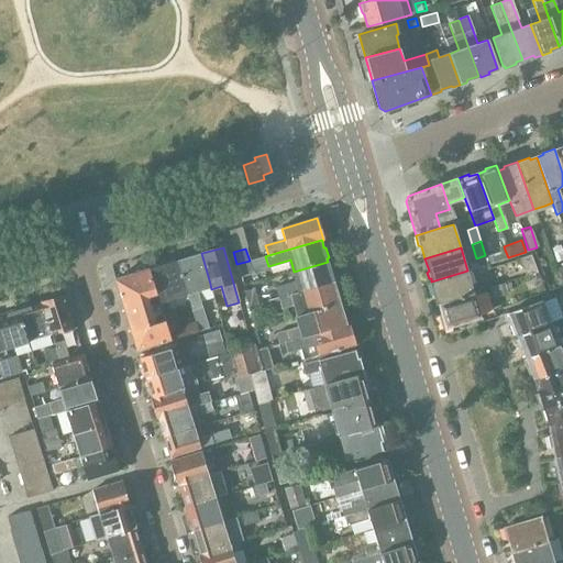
[(489,264),(508,257),(505,250),(486,256),(489,264)]
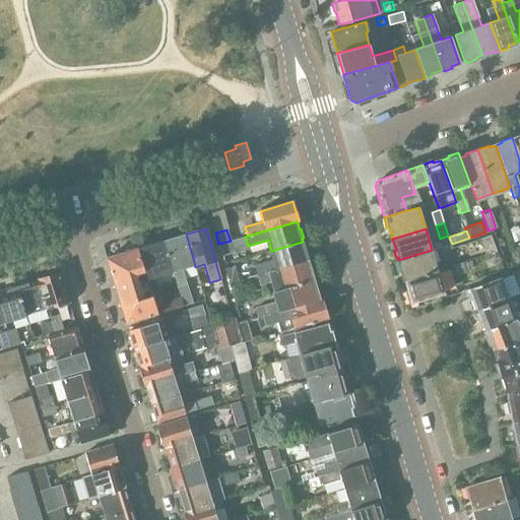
[(190,263),(194,262),(186,234),(182,235),(164,241),(173,271),(181,299),(180,299),(182,306),(192,303),(181,266),(190,263)]
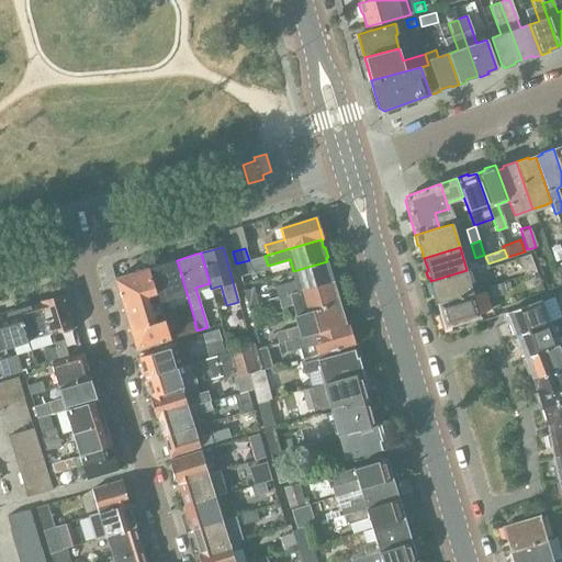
[(528,256),(517,260),(524,278),(535,272),(528,256)]
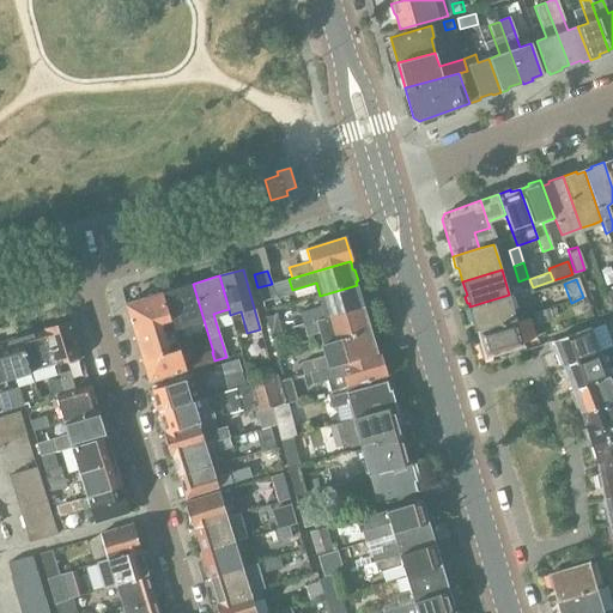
[(204,320),(193,284),(190,285),(187,283),(178,285),(177,289),(162,293),(173,329),(204,320)]
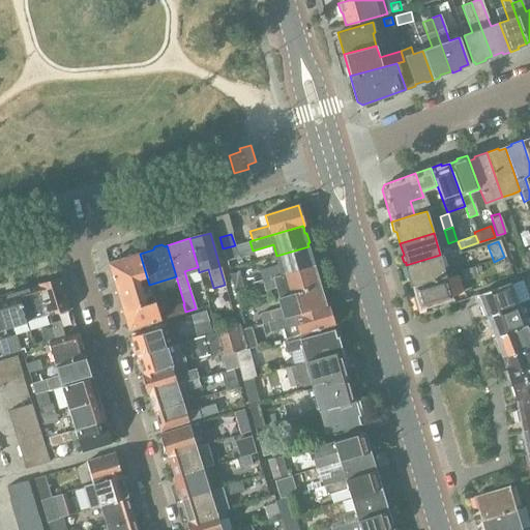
[(223,248),(226,261),(238,258),(235,245),(223,248)]
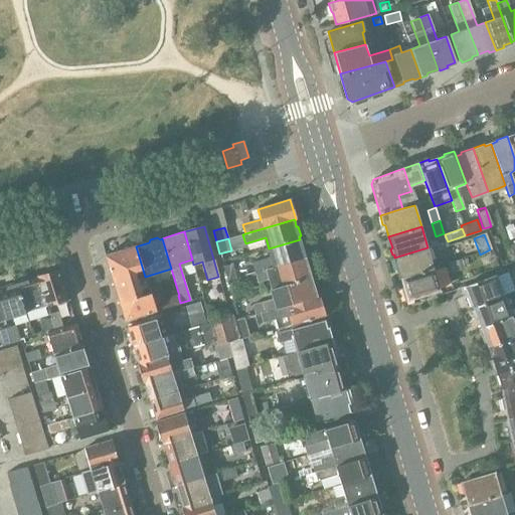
[(254,274),(306,259),(303,250),(305,249),(303,241),(301,241),(300,239),(269,248),(272,258),(251,264),(254,274)]
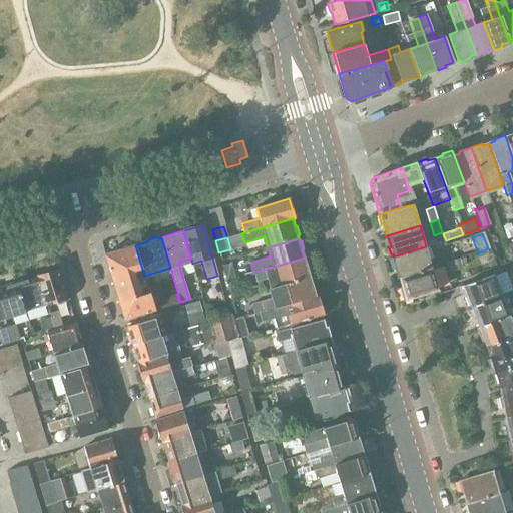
[(144,276),(135,245),(104,254),(123,320),(155,310),(144,276)]
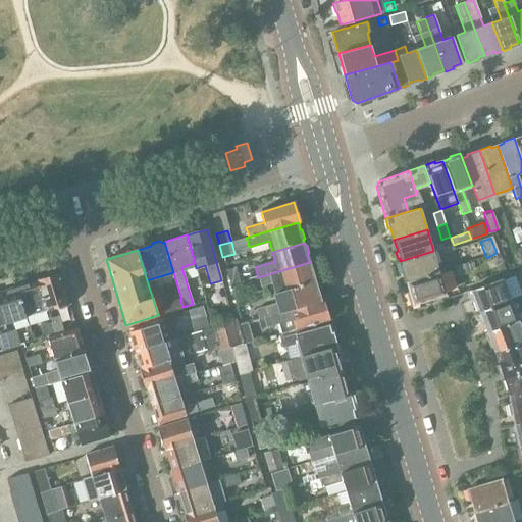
[(404,272),(406,281),(439,271),(433,251),(400,261),(401,264),(400,264),(402,272),(404,272)]
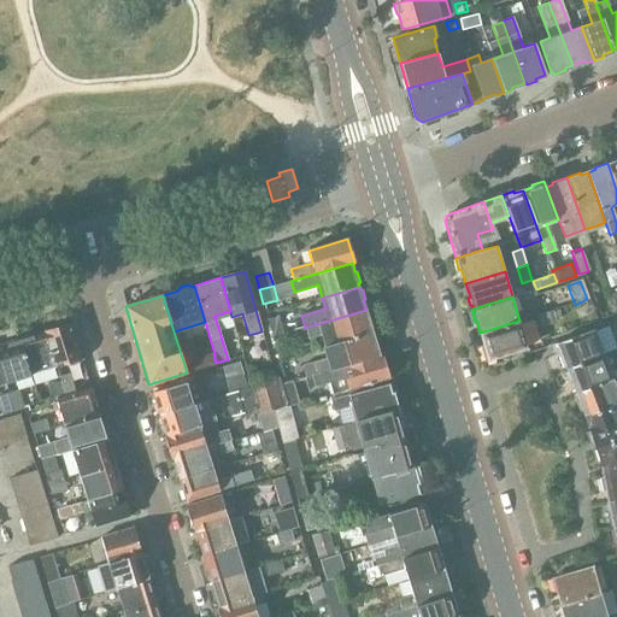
[(324,347),(374,333),(372,330),(375,329),(371,318),(369,318),(366,310),(305,328),(294,331),(298,344),(322,336),(324,347)]
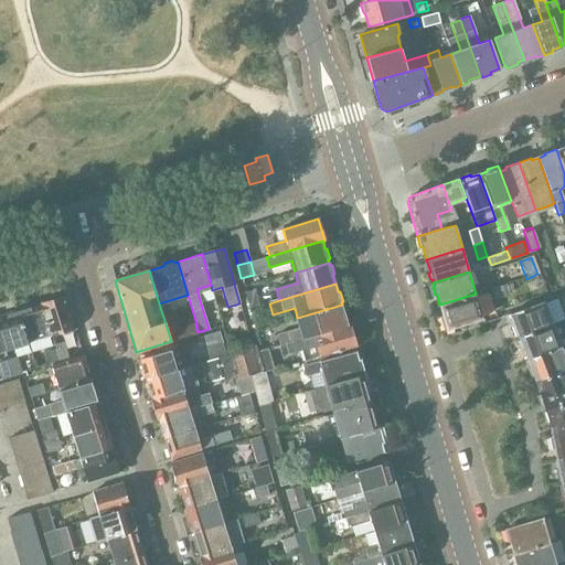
[(505,285),(491,289),(494,299),(509,295),(505,285)]
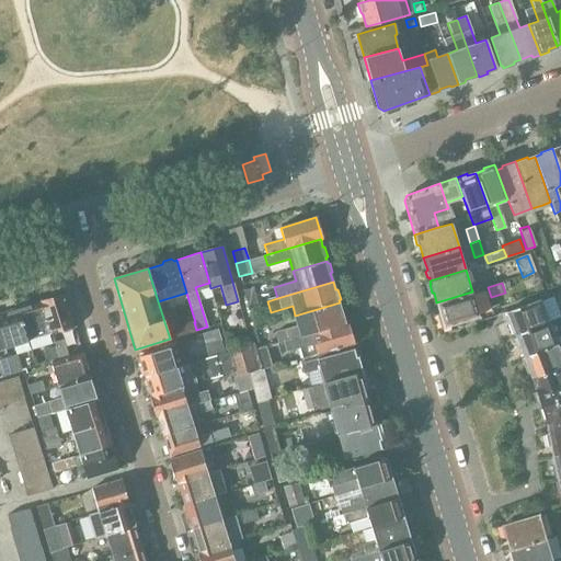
[(252,288),(243,290),(248,306),(256,304),(252,288)]
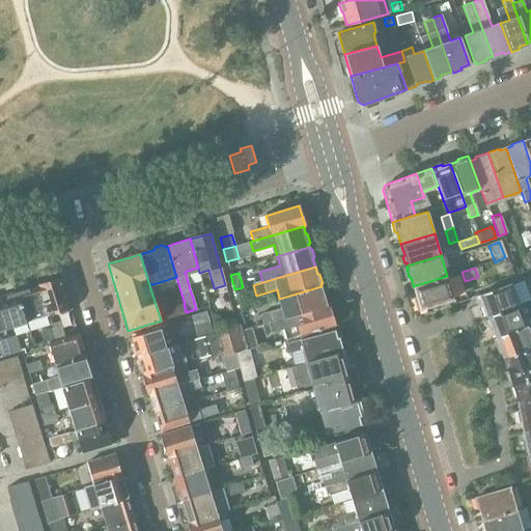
[(447,276),(413,286),(417,300),(415,300),(418,310),(453,300),(447,276)]
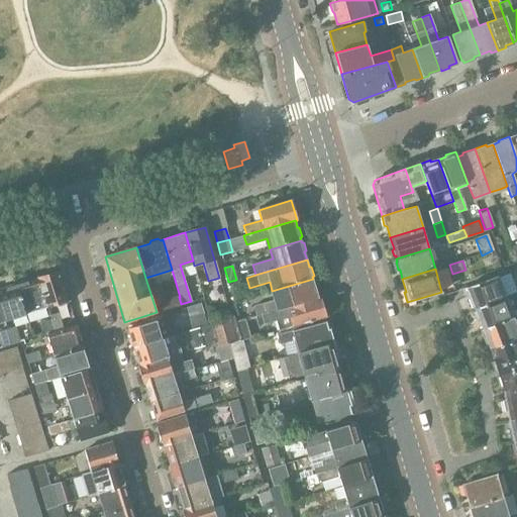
[(68,301),(59,271),(37,278),(37,279),(46,308),(68,301)]
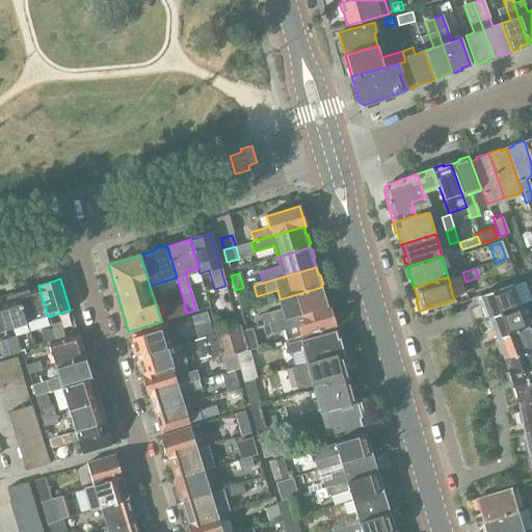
[(521,307),(512,285),(480,296),(484,308),(482,308),(485,317),(487,316),(488,318),(521,307)]
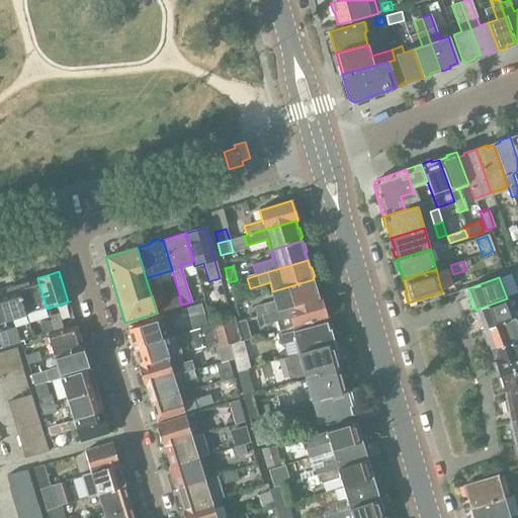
[(19,284),(16,285),(25,315),(47,309),(37,279),(26,282),(26,281),(19,283),(19,284)]
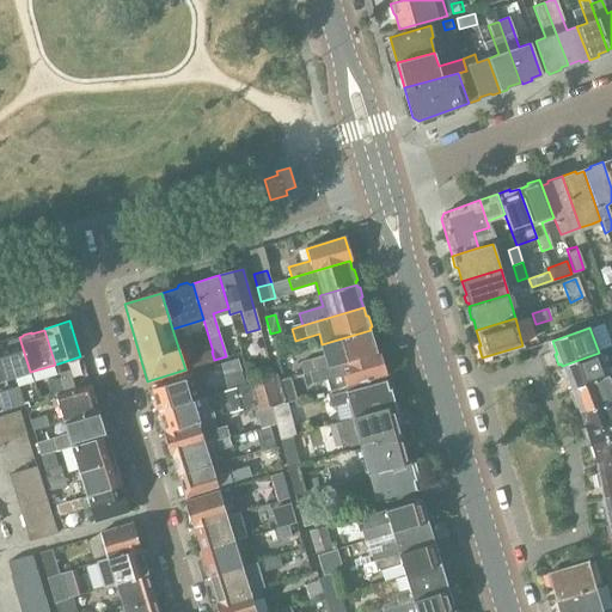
[(303,374),(378,353),(374,343),(377,343),(373,332),(372,334),(371,330),(322,344),(310,348),(313,360),(300,363),(303,374)]
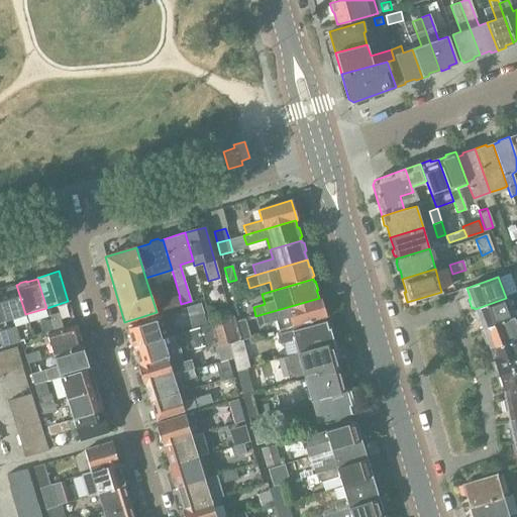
[(25,314),(16,285),(13,286),(12,285),(5,287),(6,289),(0,290),(0,306),(4,320),(25,314)]
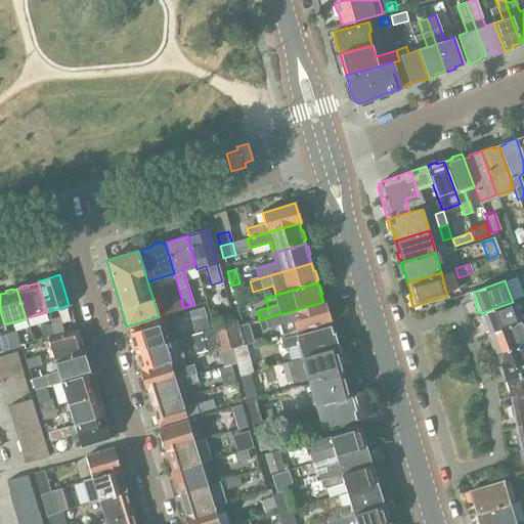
[(520,322),(523,320),(523,297),(513,302),(481,313),(482,315),(480,316),(483,324),(485,324),(489,335),(520,322)]
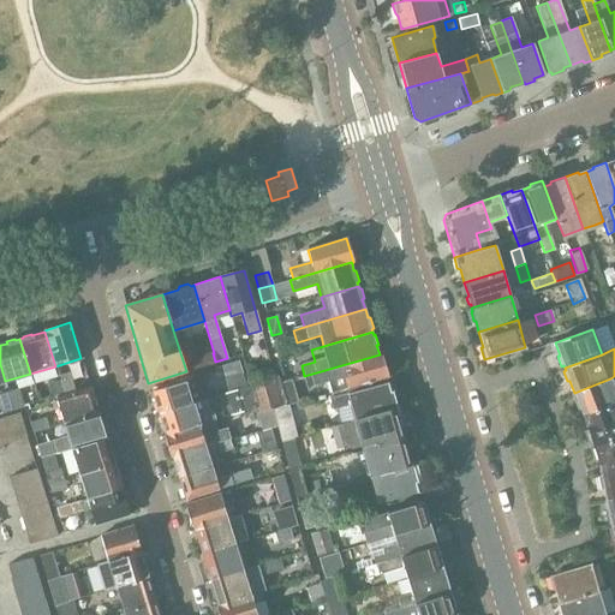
[(215,362),(213,353),(190,360),(192,369),(215,362)]
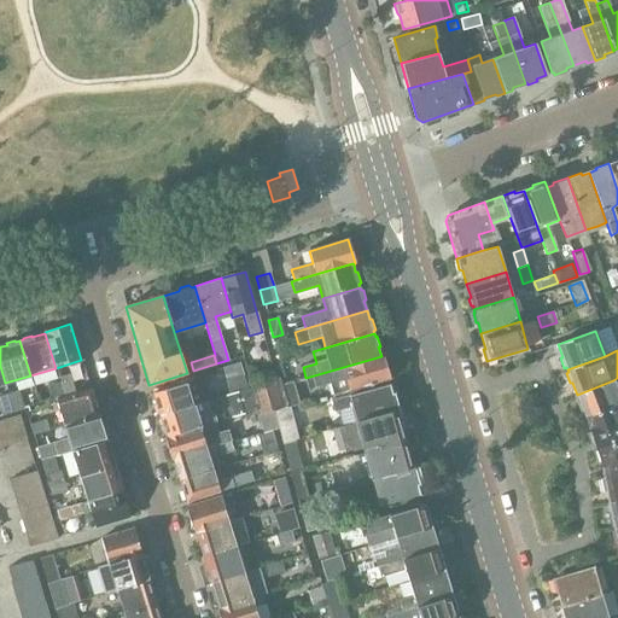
[(333,395),(390,379),(383,355),(382,356),(305,378),(309,390),(330,384),(333,395)]
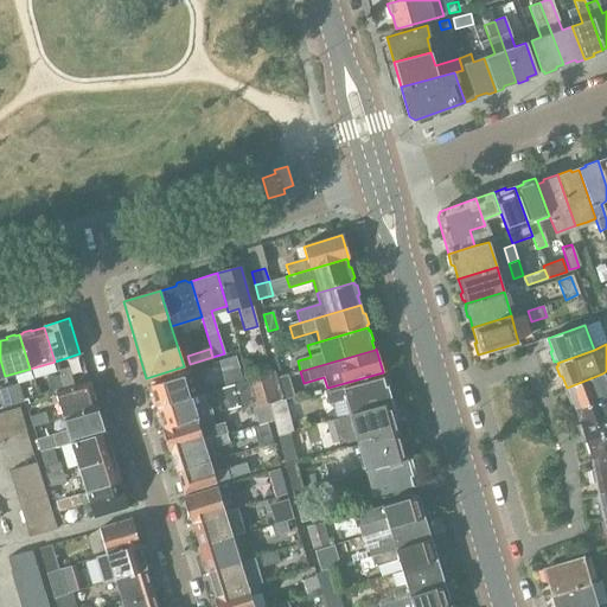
[(235,356),(218,362),(222,375),(240,369),(235,356)]
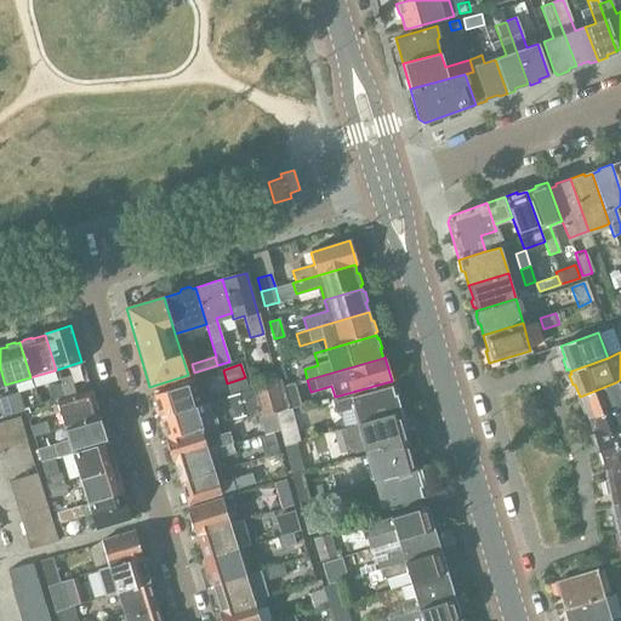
[(283,411),(273,374),(249,380),(252,389),(258,411),(260,417),(274,414),(283,411)]
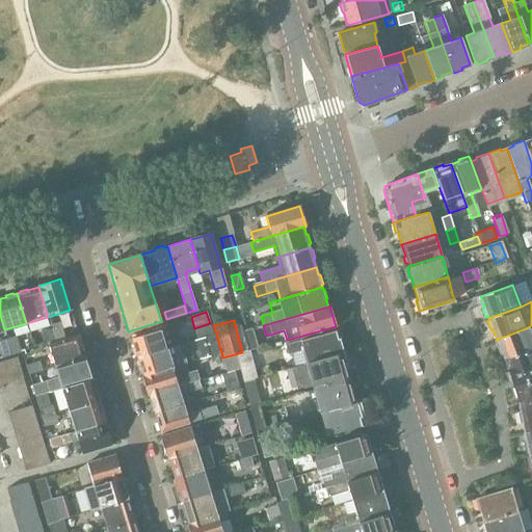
[(50,325),(51,328),(55,342),(63,339),(59,322),(50,325)]
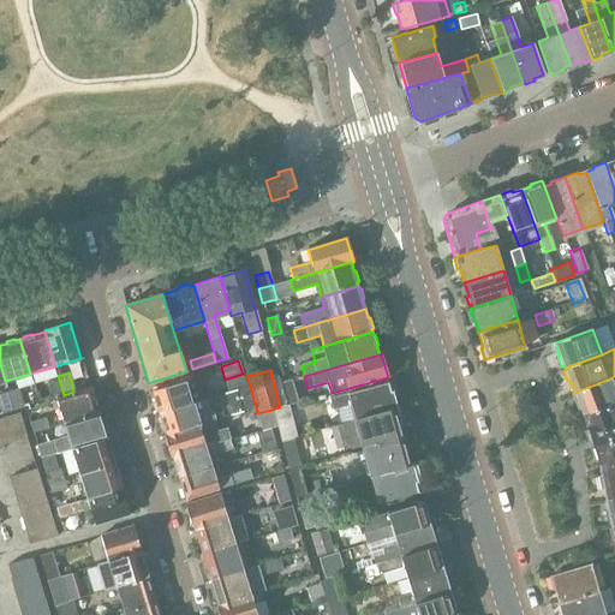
[(201,376),(151,392),(159,413),(208,398),(201,376)]
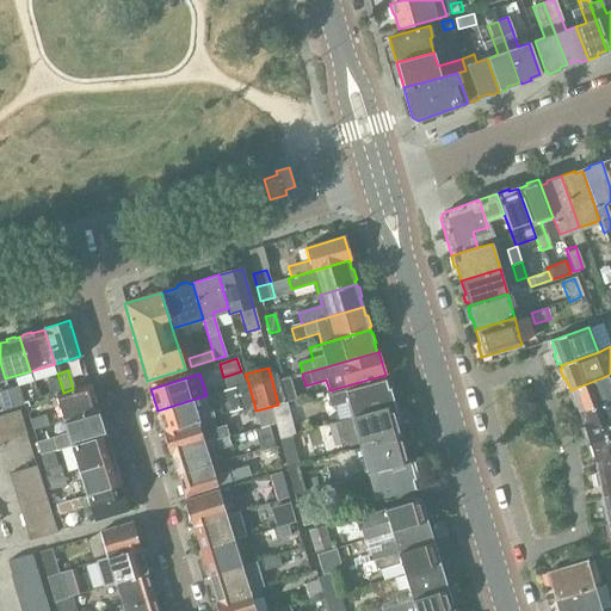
[(579,412),(580,414),(610,402),(610,387),(606,376),(571,390),(575,401),(573,402),(576,412),(579,412)]
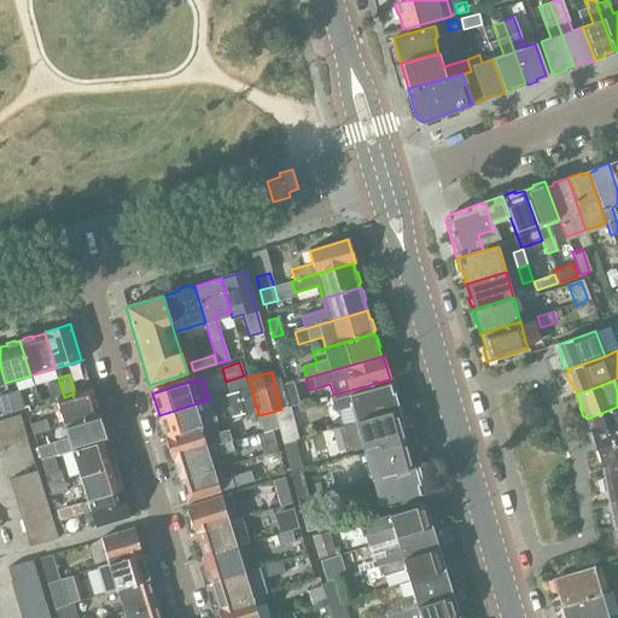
[(51,401),(56,400),(64,397),(59,382),(47,385),(51,401)]
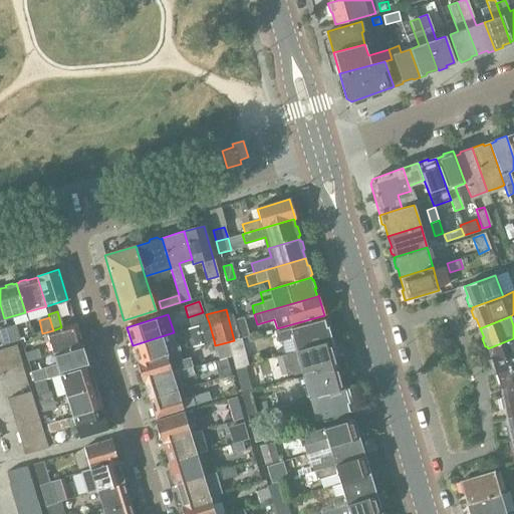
[(239,338),(241,338),(248,336),(243,318),(234,320),(239,338)]
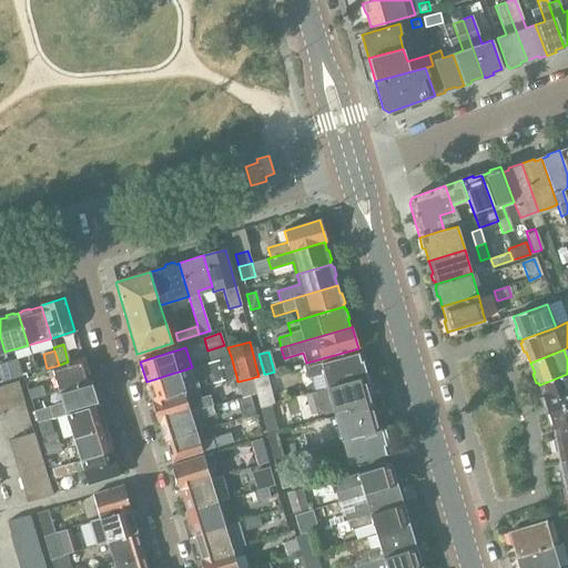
[(361,363),(357,354),(322,364),(305,368),(307,379),(324,374),(327,388),(328,388),(366,378),(366,376),(369,376),(365,363),(363,364),(362,362),(361,363)]
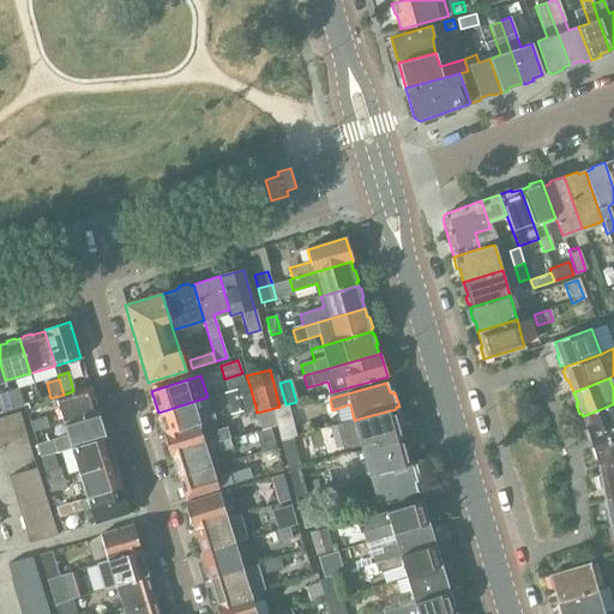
[(229,414),(256,407),(250,385),(223,392),(229,414)]
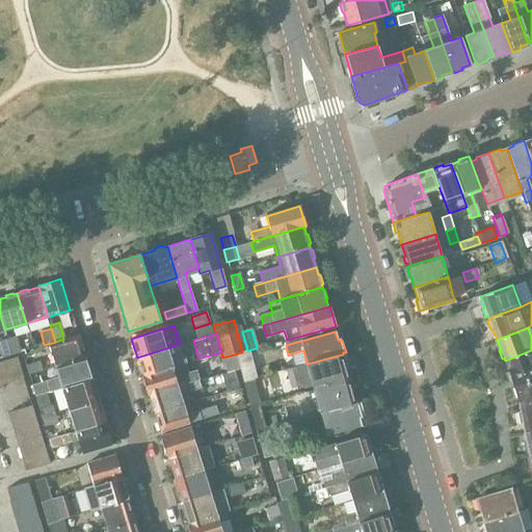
[(55,366),(84,357),(77,336),(63,339),(55,342),(48,344),(55,366)]
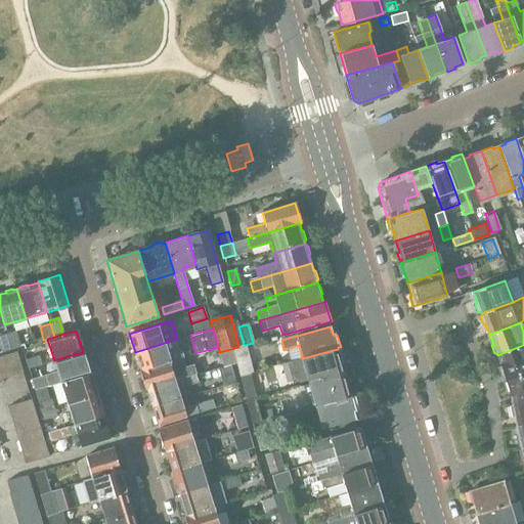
[(15,332),(6,334),(11,349),(20,347),(15,332)]
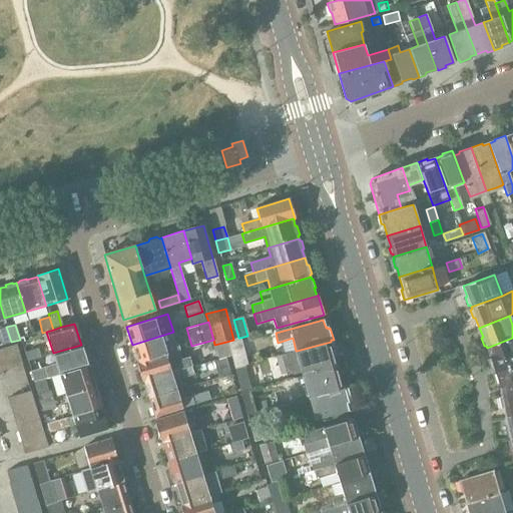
[(6,327),(0,329),(0,338),(2,345),(11,342),(6,327)]
